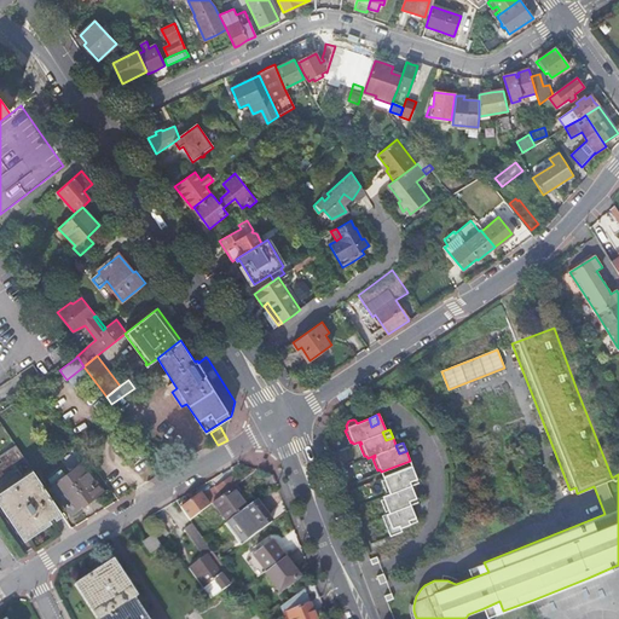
[(0,495),(24,533),(61,512),(16,445),(0,455),(4,461),(0,462),(0,495)]
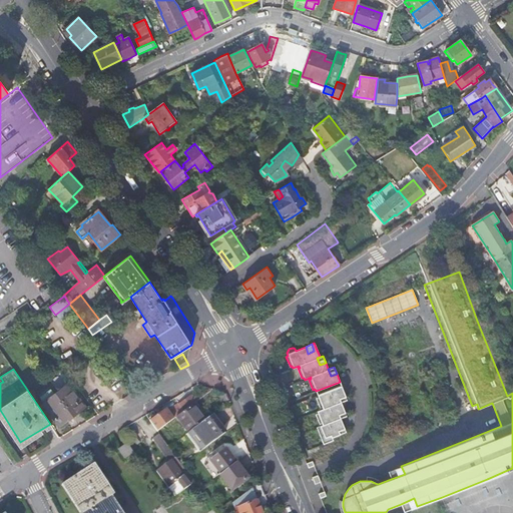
[(56,392),(73,416),(86,407),(85,406),(68,384),(56,392)]
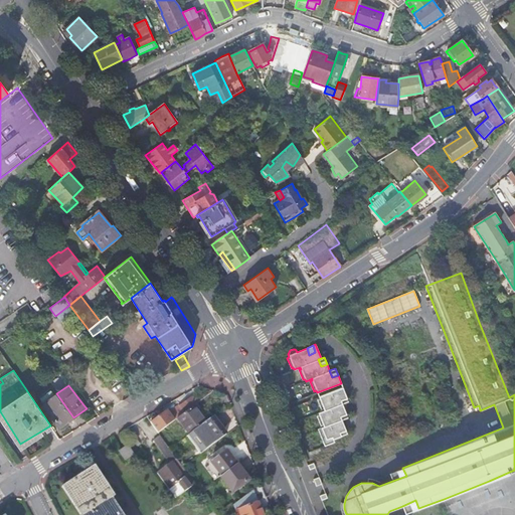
[(340,396),(346,394),(343,387),(319,396),(319,398),(318,399),(322,409),(324,408),(324,410),(318,412),(319,414),(317,415),(321,425),(323,424),(324,426),(318,428),(324,446),(334,442),(333,439),(341,436),(339,428),(344,426),(342,419),(339,413),(345,410),(342,403),(340,396)]
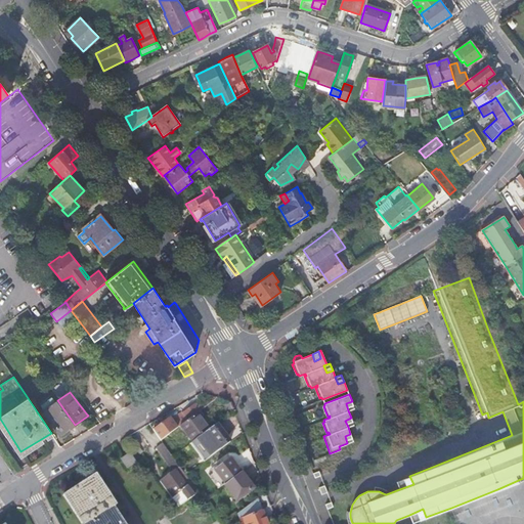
[(60,436),(75,425),(57,400),(55,402),(51,397),(42,403),(46,409),(43,410),(60,434),(59,434),(60,436)]
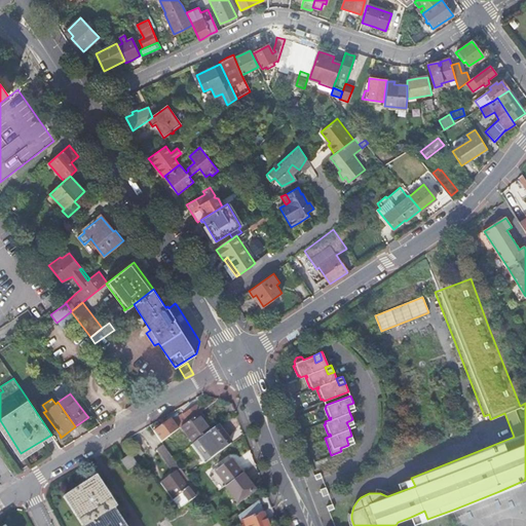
[(355,410),(353,403),(347,405),(349,412),(355,410)]
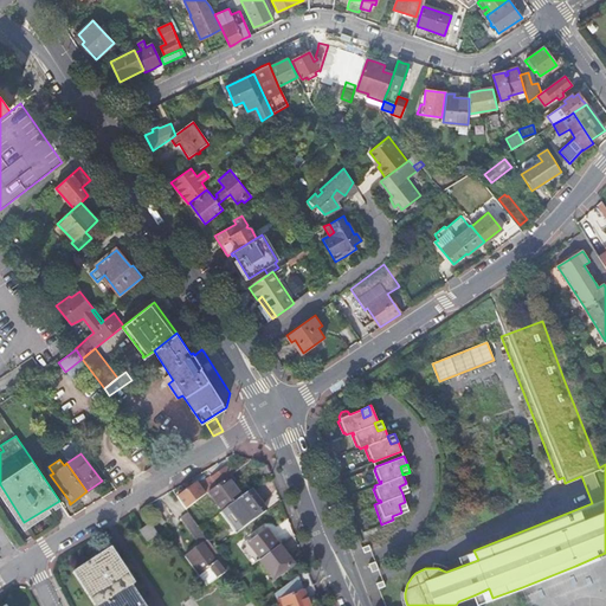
[(243,496),(229,477),(207,492),(221,510),(226,508),(243,496)]
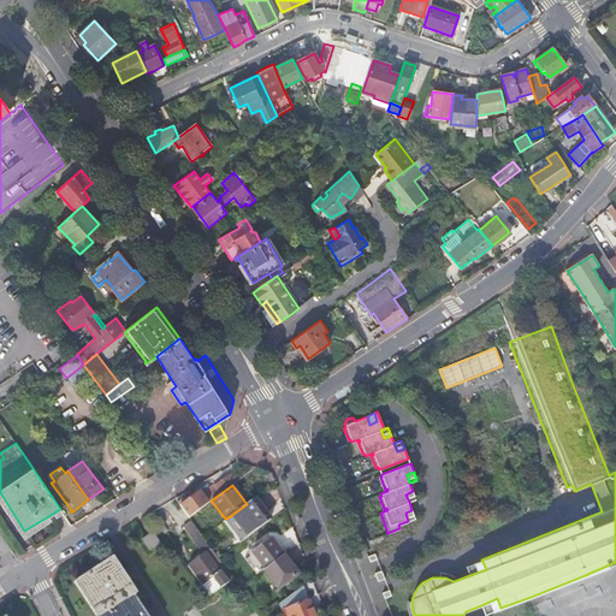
[(416,499),(413,491),(406,495),(409,502),(416,499)]
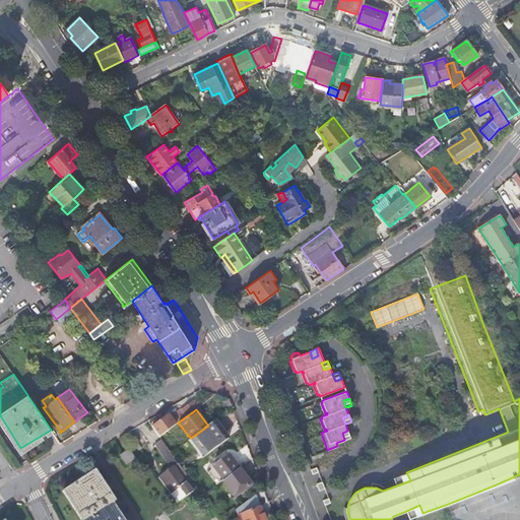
[(159,436),(178,423),(175,417),(165,426),(159,419),(151,426),(159,436)]
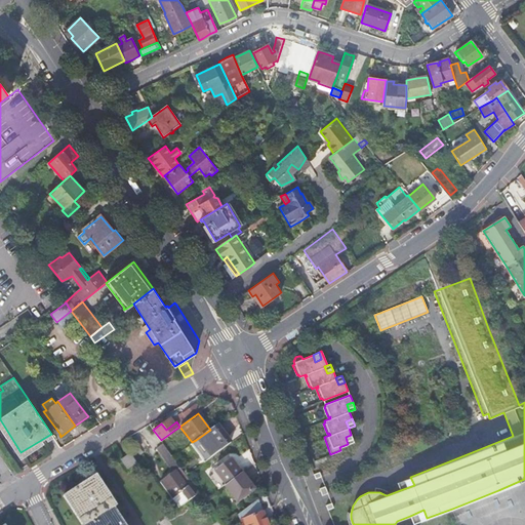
[(219,422),(210,430),(196,440),(208,458),(243,434),(240,425),(228,434),(219,422)]
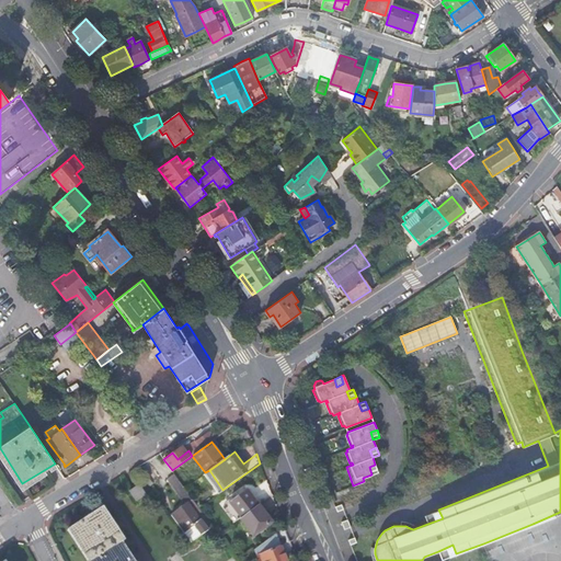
[(148,461),(137,468),(140,473),(151,466),(148,461)]
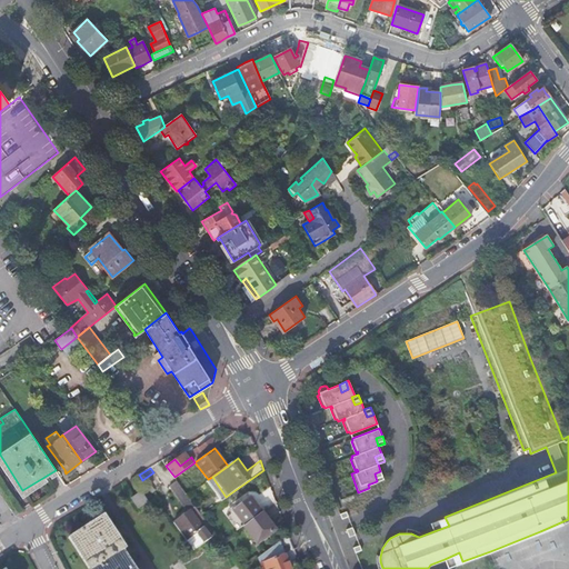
[(375,473),(377,481),(383,479),(380,471),(375,473)]
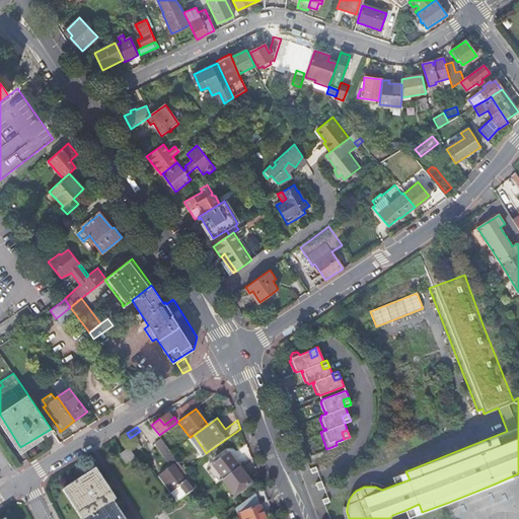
[(170,452),(160,438),(156,441),(173,464),(192,491),(197,488),(183,470),(170,452)]
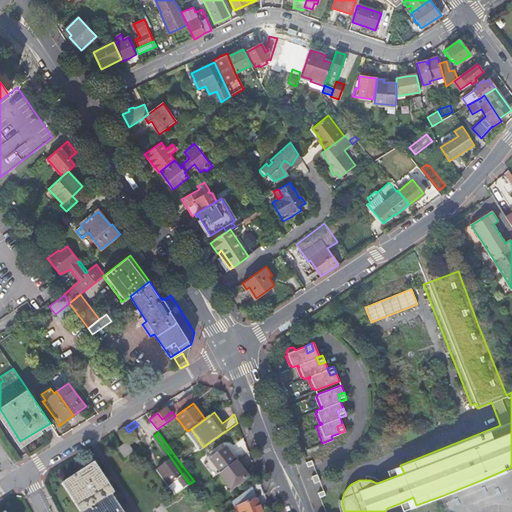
[(171,458),(154,435),(152,436),(166,456),(171,458)]
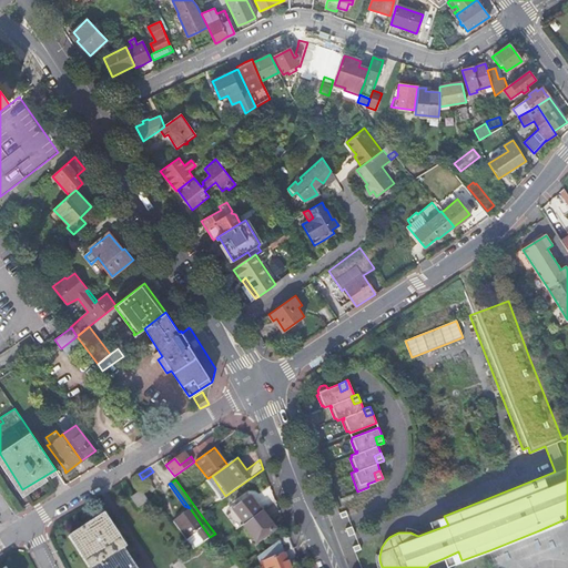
[(146,500),(140,490),(131,497),(137,507),(146,500)]
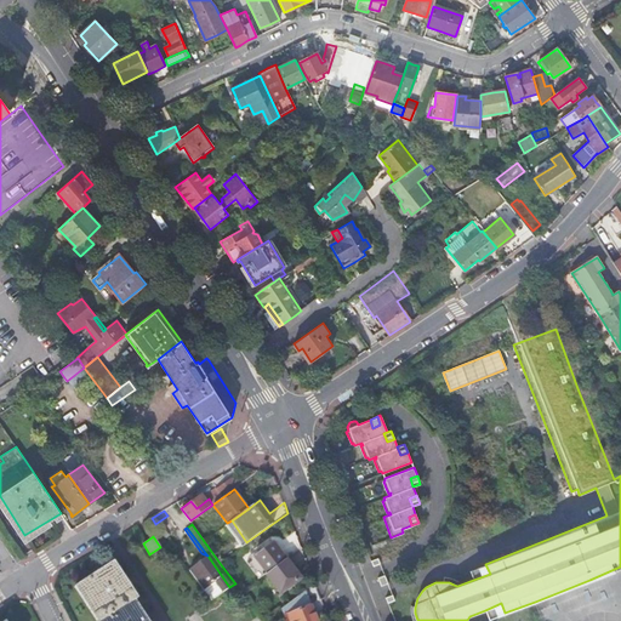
[(266,574),(286,559),(273,542),(255,557),(266,574)]
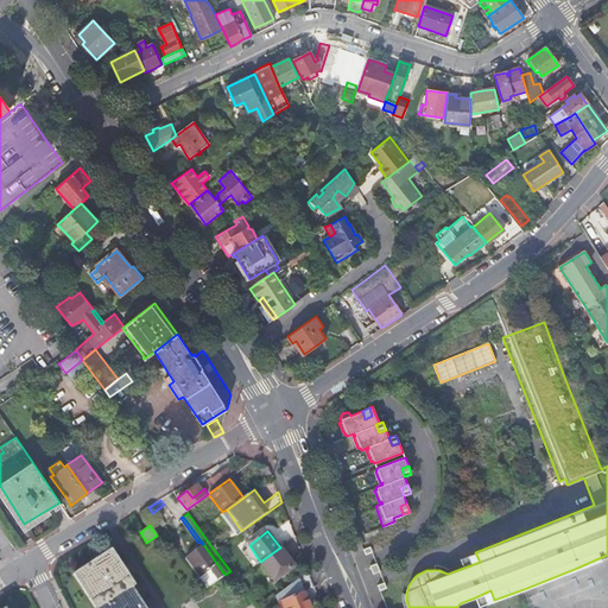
[(206,588),(225,575),(203,544),(188,556),(185,557),(185,558),(206,588)]
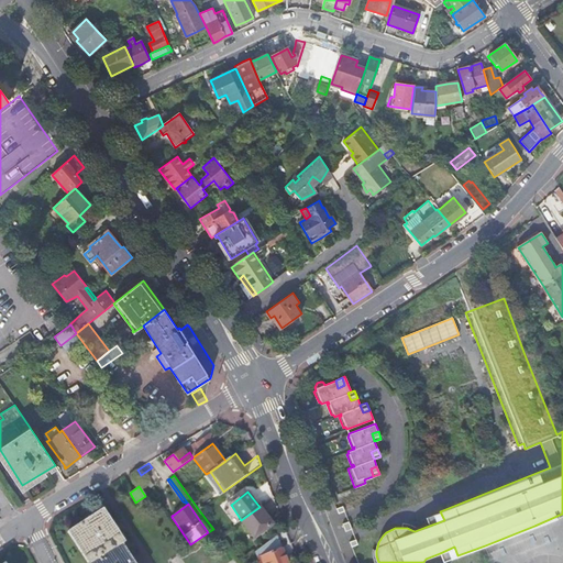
[(272,525),(260,507),(241,520),(241,521),(254,539),(272,525)]
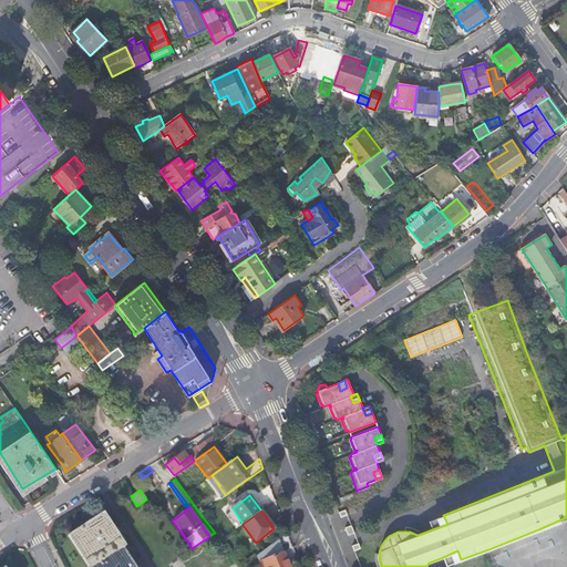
[(126,545),(104,512),(69,535),(89,566),(135,566),(123,547),(126,545)]
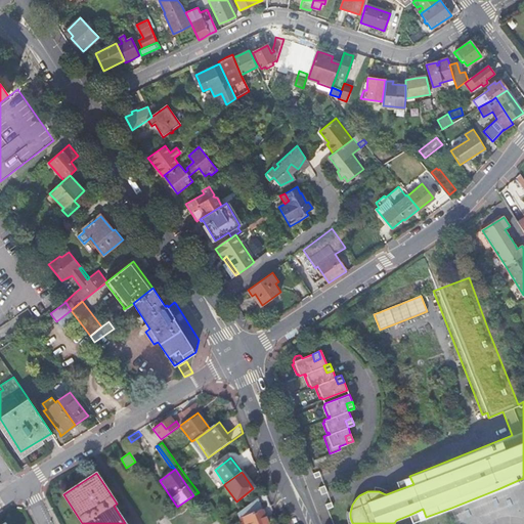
[(396,481),(399,489),(413,484),(409,476),(396,481)]
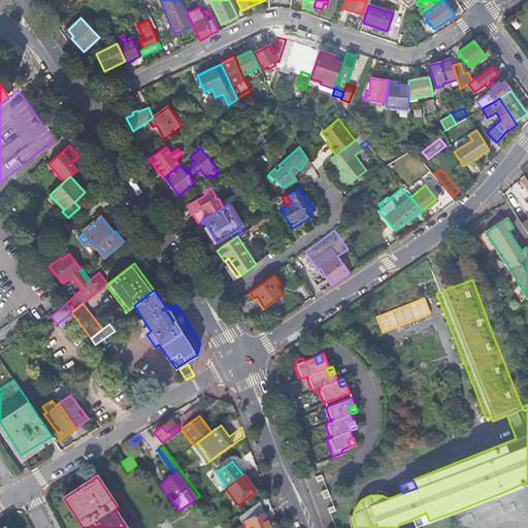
[(324,498),(330,496),(327,489),(321,491),(323,495),(324,498)]
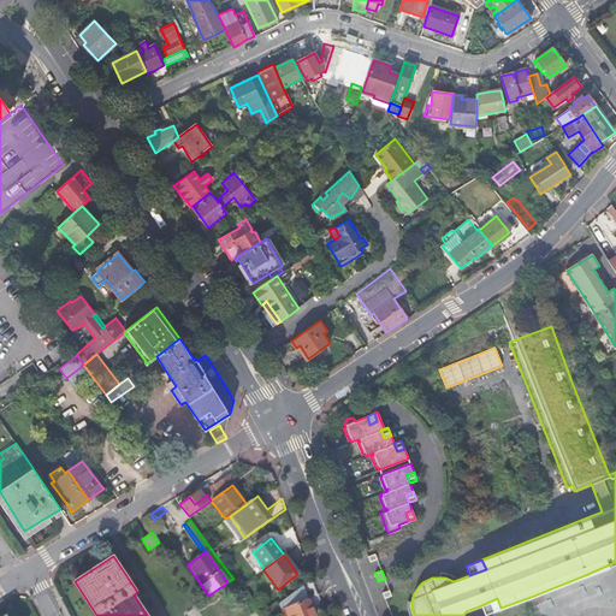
[(292,598),(279,604),(283,612),(283,615),(314,615),(308,600),(295,606),(292,598)]
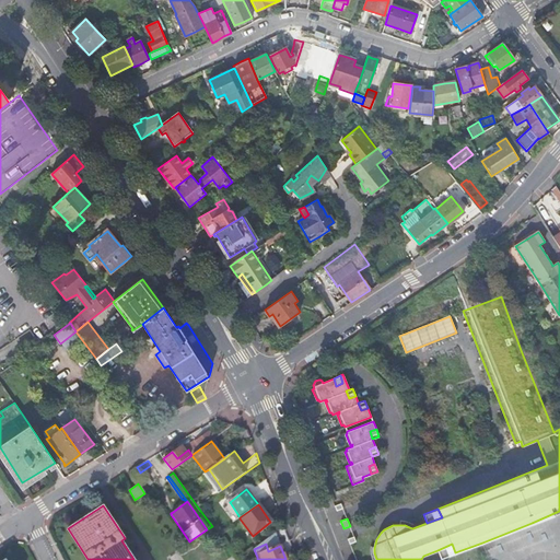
[(441,559),(455,552),(452,544),(438,550),(441,559)]
